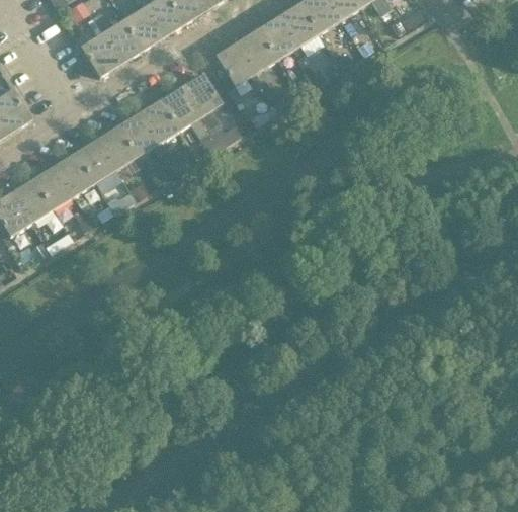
[(52,0),(57,8),(69,0),(52,0)]
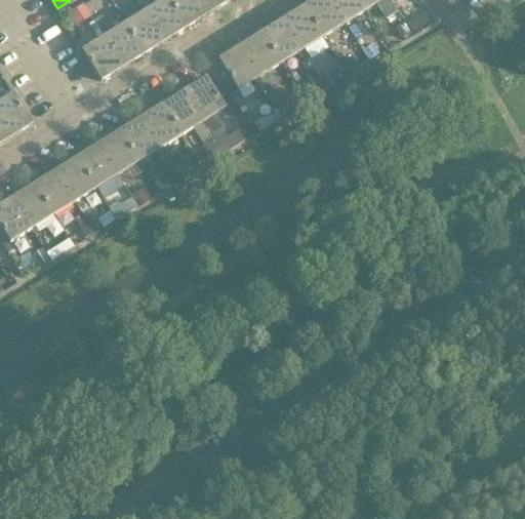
[(187,23),(171,0),(156,0),(147,6),(165,36),(187,23)]
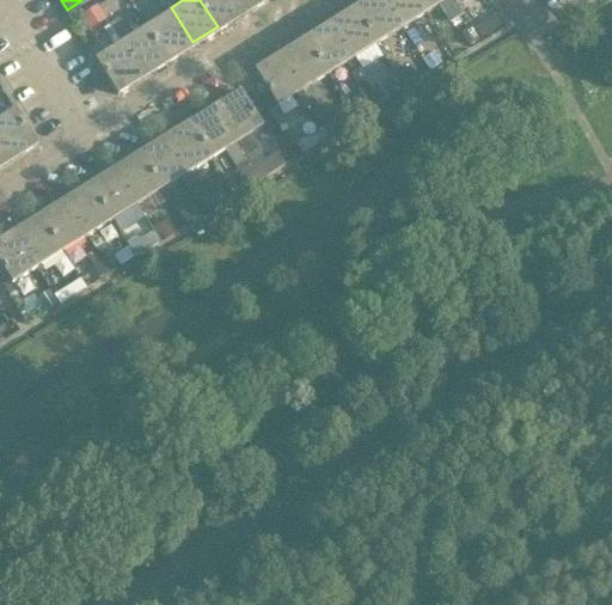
[(242,12),(234,0),(200,0),(218,26),(242,12)]
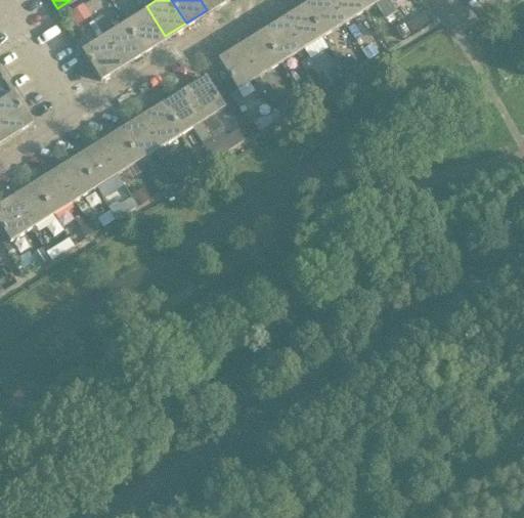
[(201,0),(207,10),(222,0),(201,0)]
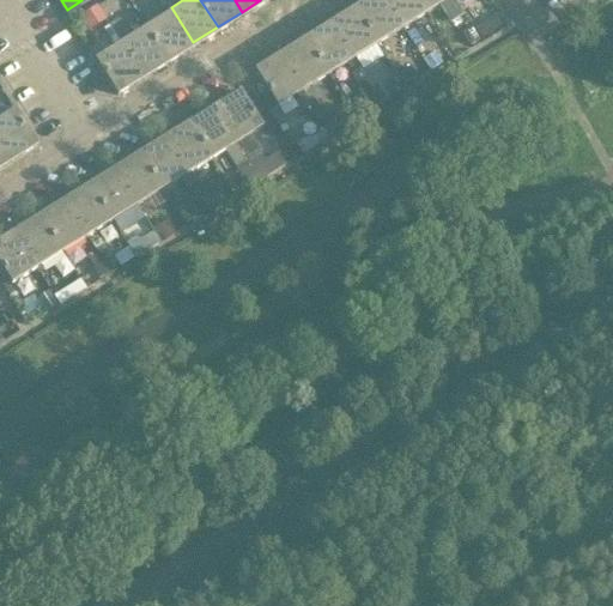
[(402,23),(387,0),(360,0),(356,4),(377,38),(402,23)]
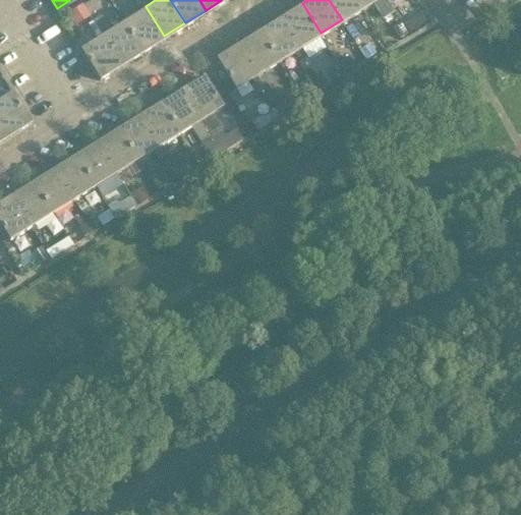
[(362,6),(358,0),(329,0),(342,19),(362,6)]
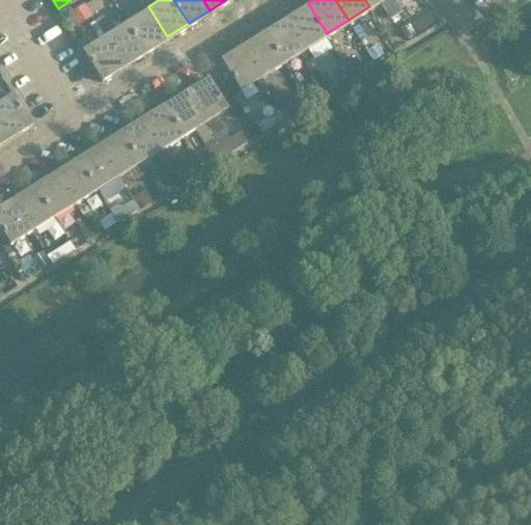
[(365,0),(369,6),(380,0),(390,17),(401,9),(395,0),(365,0)]
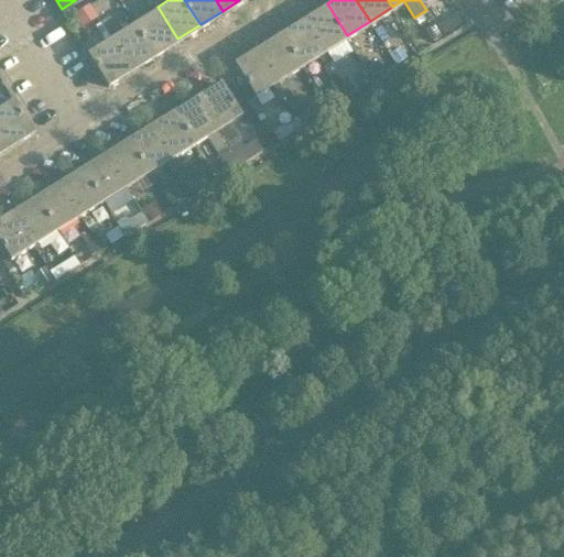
[(347,35),(327,3),(304,18),(324,50),(347,35)]
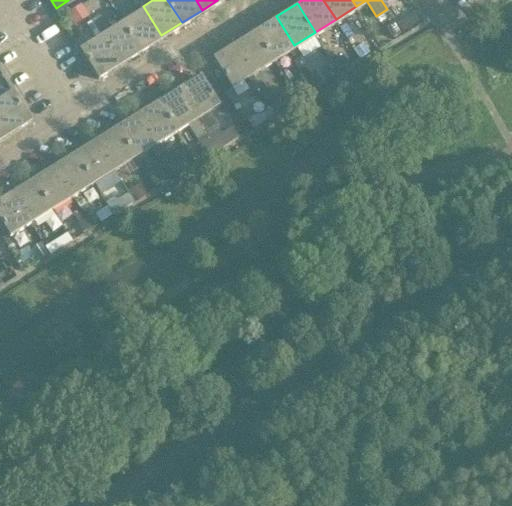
[(161,35),(143,6),(121,19),(140,48),(161,35)]
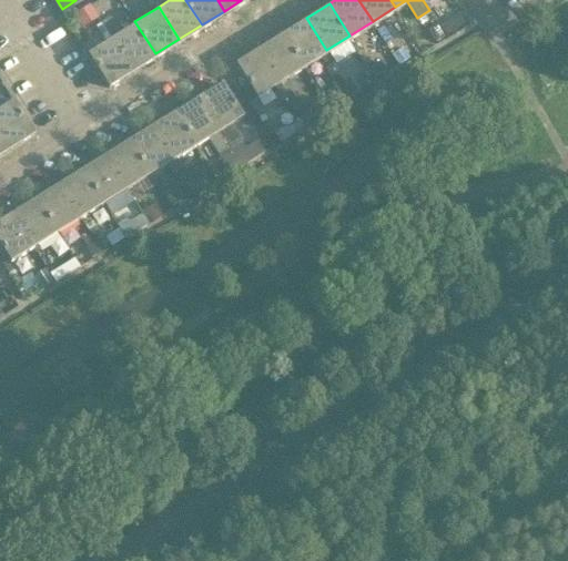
[(155,53),(134,21),(121,30),(110,12),(101,18),(112,36),(133,68),(155,53)]
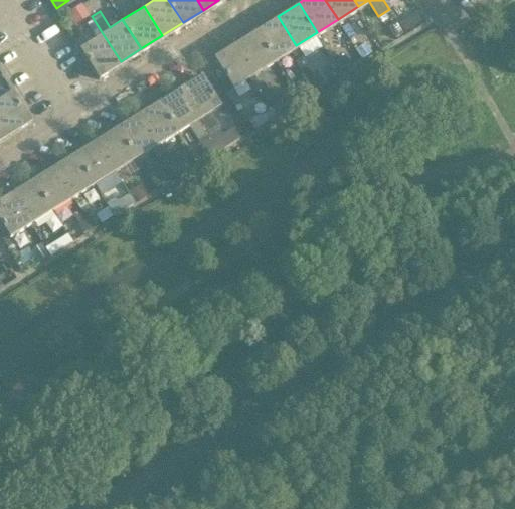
[(398,18),(404,28),(415,21),(409,11),(398,18)]
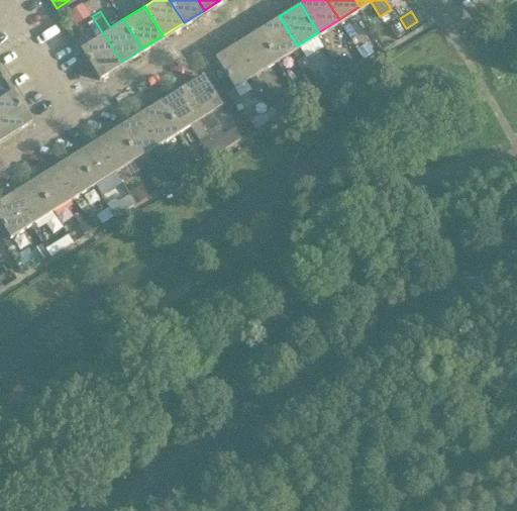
[(297,45),(279,16),(257,29),(276,59),(297,45)]
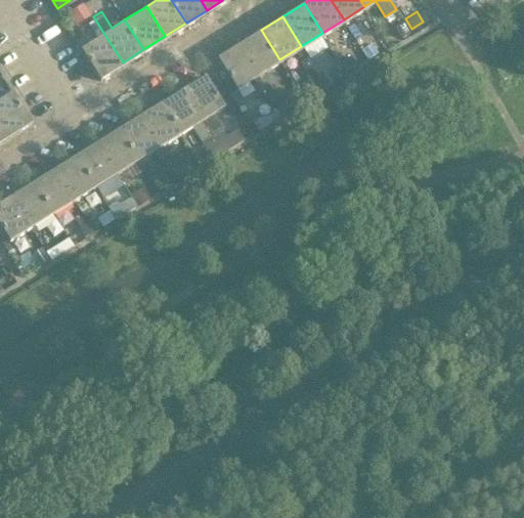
[(394,24),(401,35),(408,30),(402,19),(394,24)]
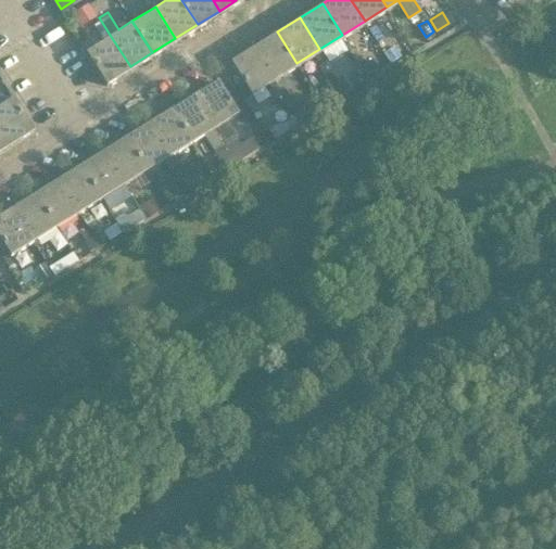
[(297,63),(277,32),(254,45),(275,77),(297,63)]
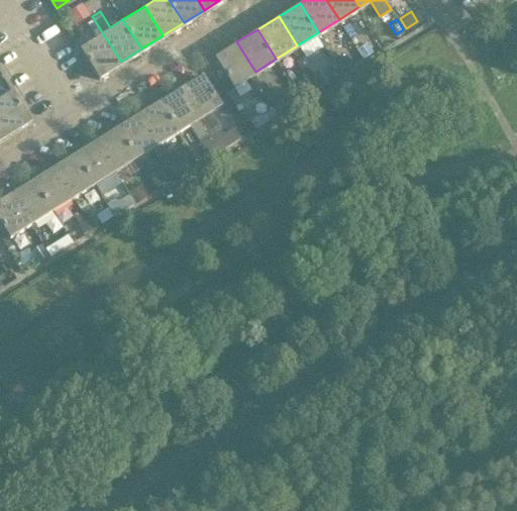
[(121,62),(102,32),(80,45),(99,76),(121,62)]
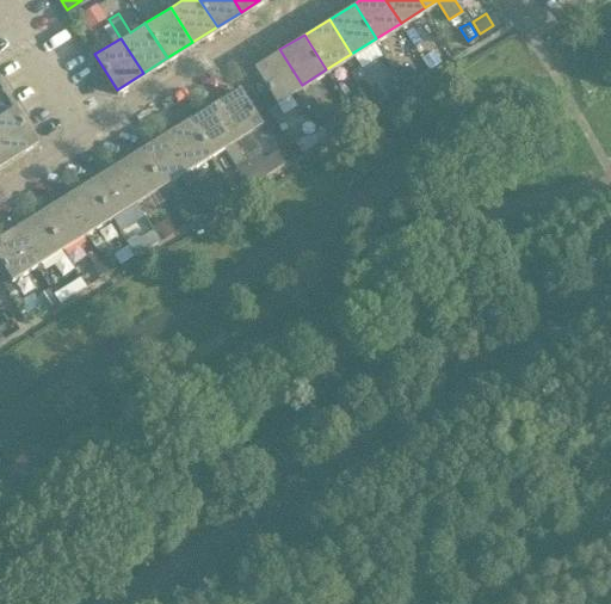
[(302,85),(279,49),(254,66),(267,86),(276,99),(276,100),(289,93),(297,108),(310,99),(302,85)]
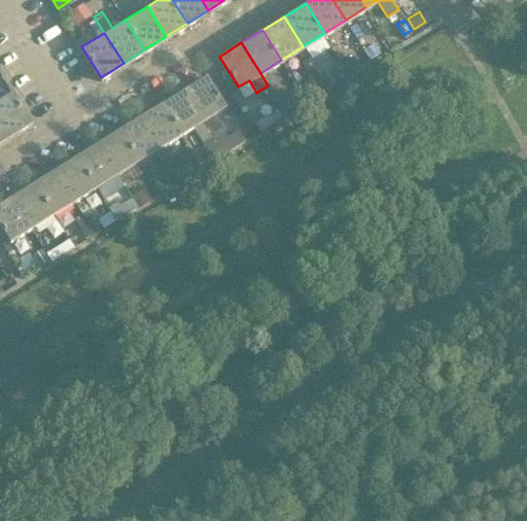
[(225,105),(207,74),(184,89),(202,119),(210,132),(211,134),(225,126),(215,111),(225,105)]
